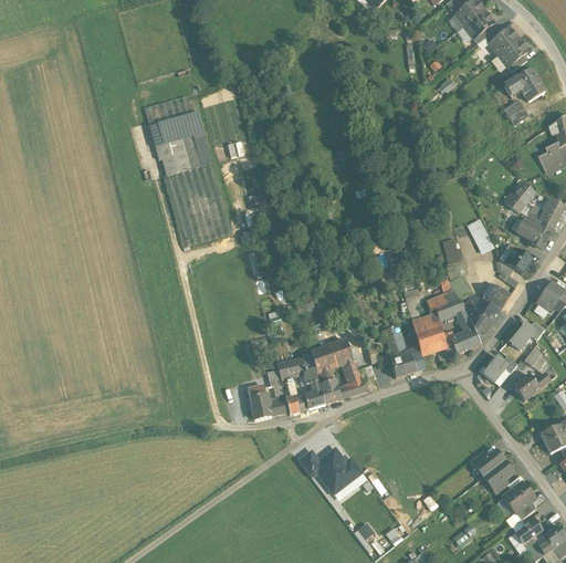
[(451,0),(447,3),(454,13),(470,1),(469,0),(451,0)]
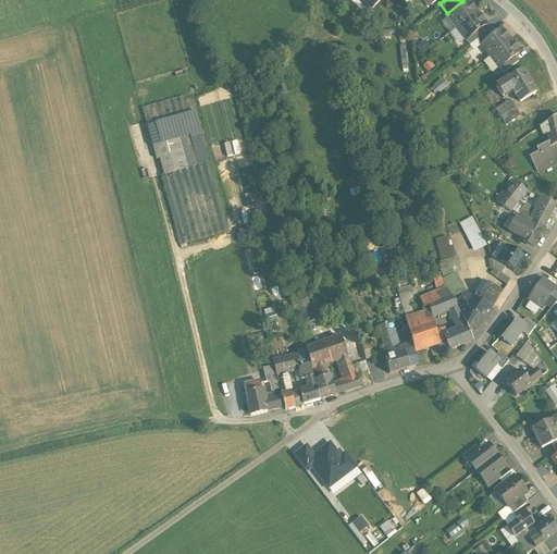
[(462,1),(447,13),(457,25),(478,10),(470,0),(465,0),(462,1)]
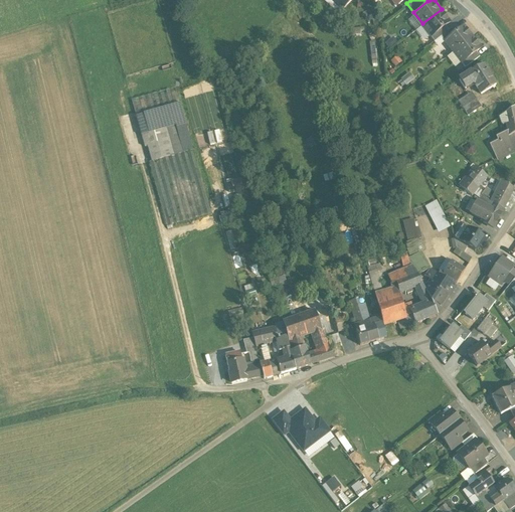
[(444,15),(441,10),(442,9),(422,23),(431,34),(445,23),(450,19),(446,15),(444,15)]
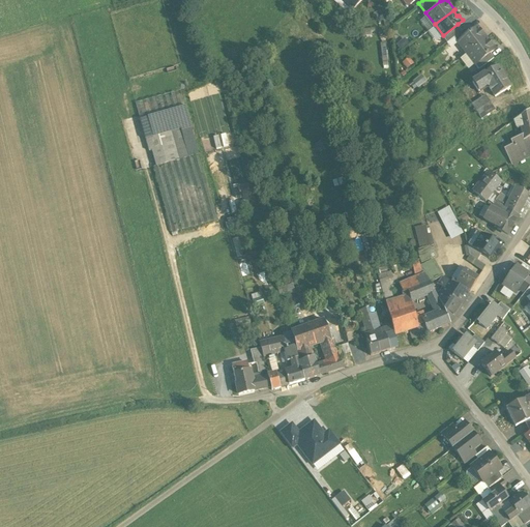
[(458,24),(443,35),(447,40),(453,35),(462,29),(458,24)]
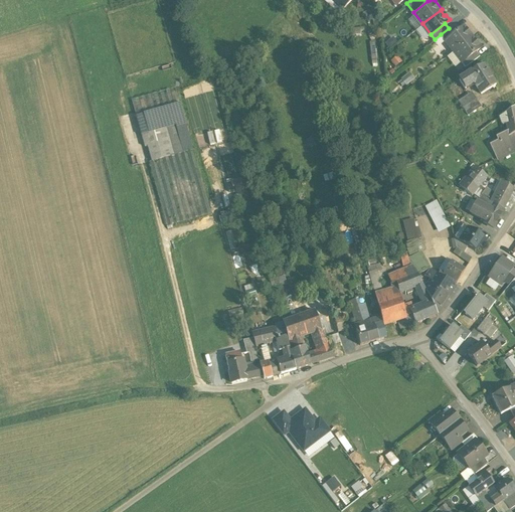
[(449,28),(441,34),(445,38),(459,27),(455,23),(449,28)]
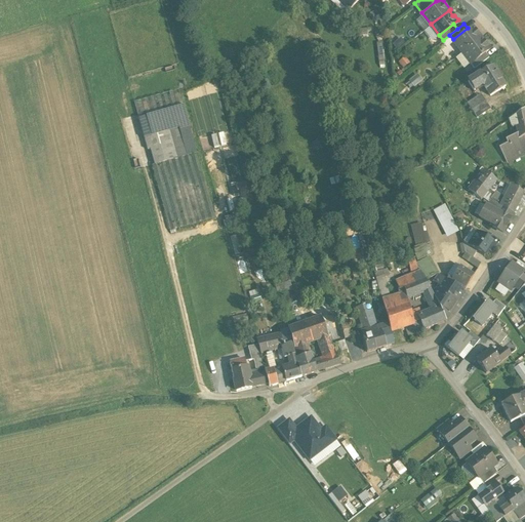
[(468,28),(453,39),(461,50),(481,36),(473,25),(468,28)]
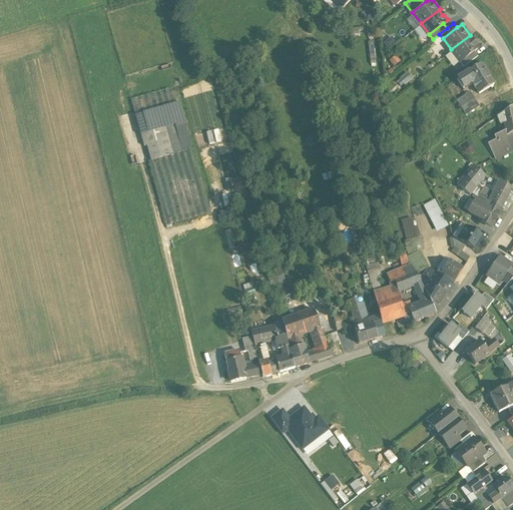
[(470,35),(451,49),(460,60),(474,49),(479,45),(470,35)]
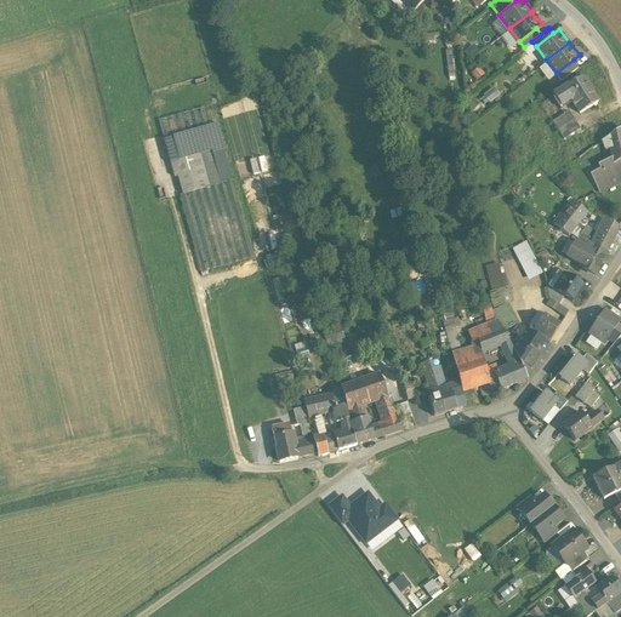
[(574,60),(557,73),(562,79),(579,66),(574,60)]
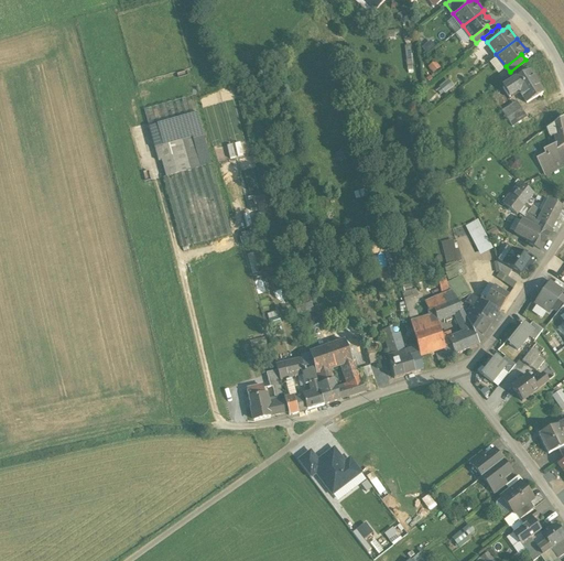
[(529,68),(512,79),(519,88),(519,89),(527,100),(543,90),(529,68)]
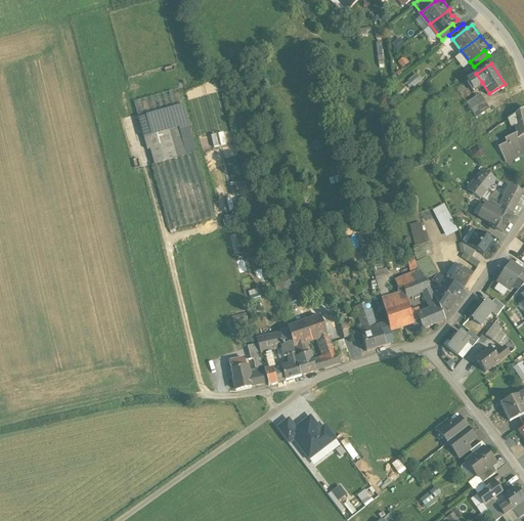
[(417,71),(406,79),(411,85),(422,77),(417,71)]
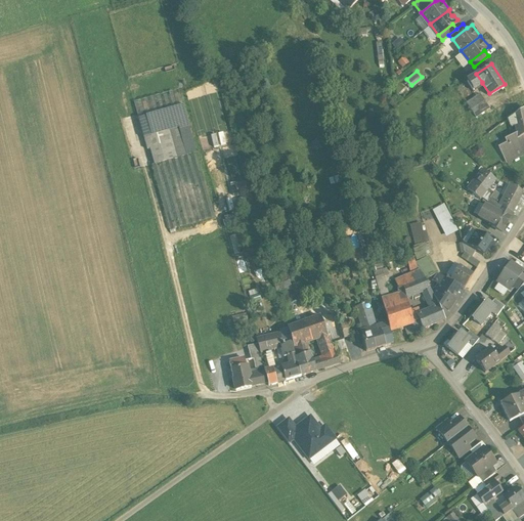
[(476,74),(468,80),(473,88),(482,82),(476,74)]
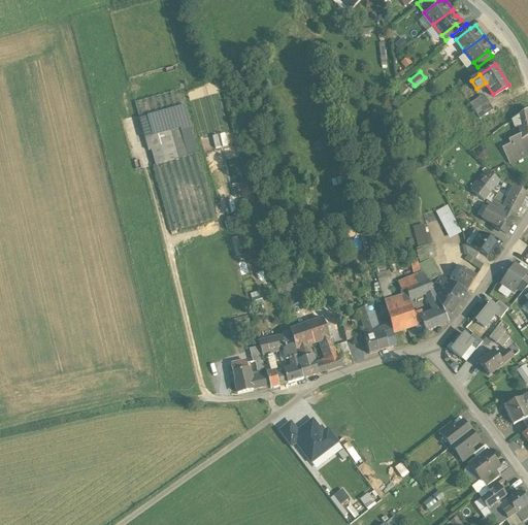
[(483,93),(470,102),(480,116),(493,106),(483,93)]
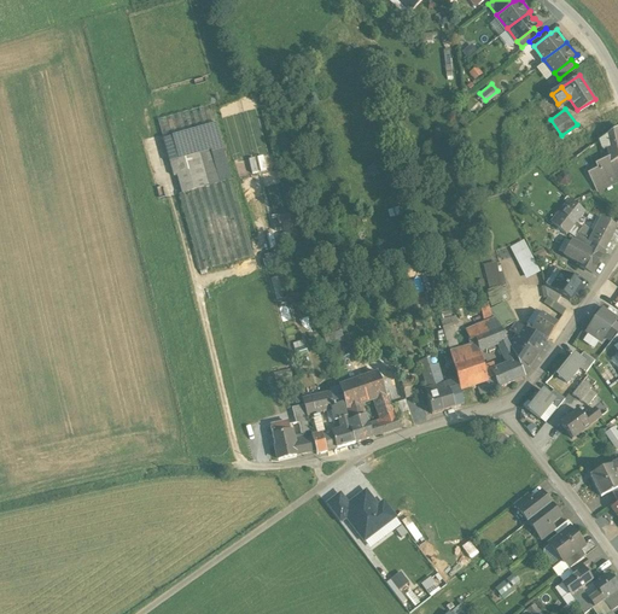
[(255,253),(217,122),(164,136),(200,269),(255,253)]
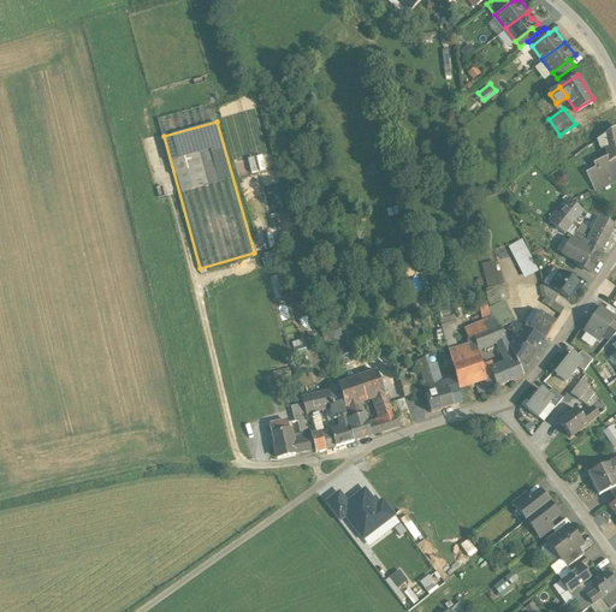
[(615,135),(608,140),(605,143),(609,155),(610,159),(615,155),(615,135)]
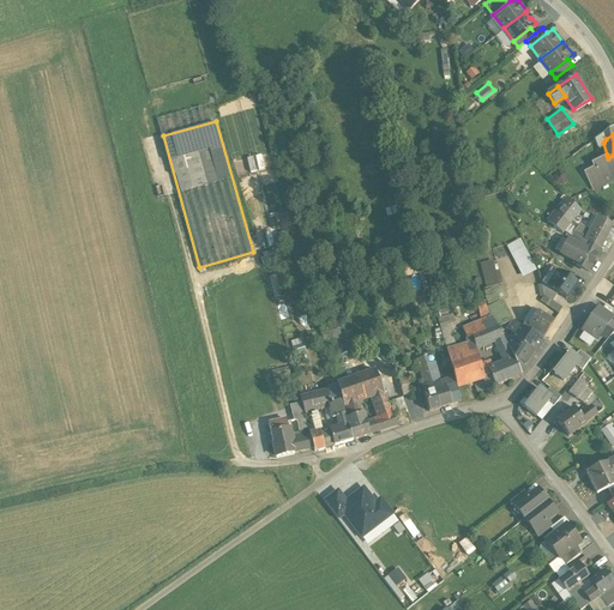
[(607,155),(590,163),(590,164),(583,168),(589,179),(613,165),(613,155),(608,158),(607,155)]
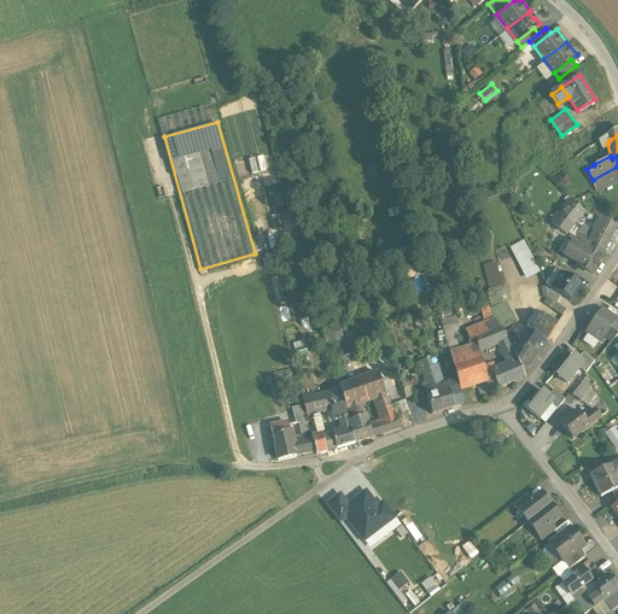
[(617,167),(593,180),(596,187),(617,176),(617,167)]
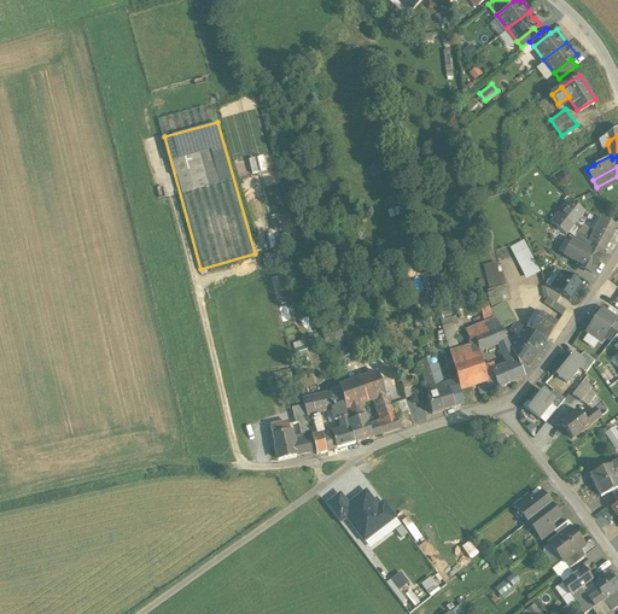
[(583,208),(572,199),(559,215),(569,224),(579,212),(582,209),(583,209),(583,208)]
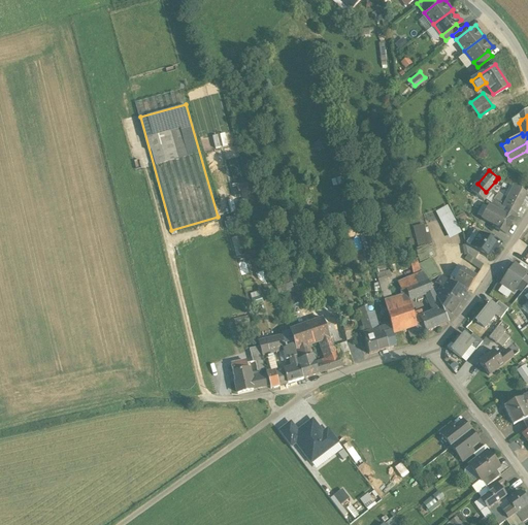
[(486,192),(477,184),(472,189),(482,197),(486,192)]
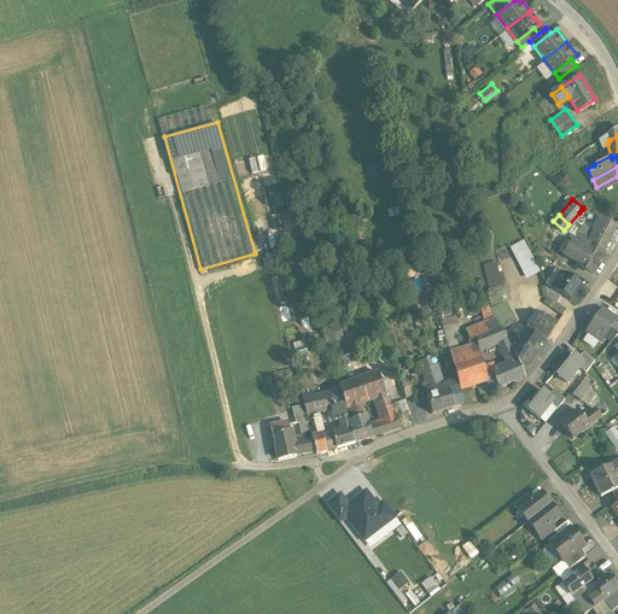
[(599,224),(612,232),(617,224),(602,217),(599,224)]
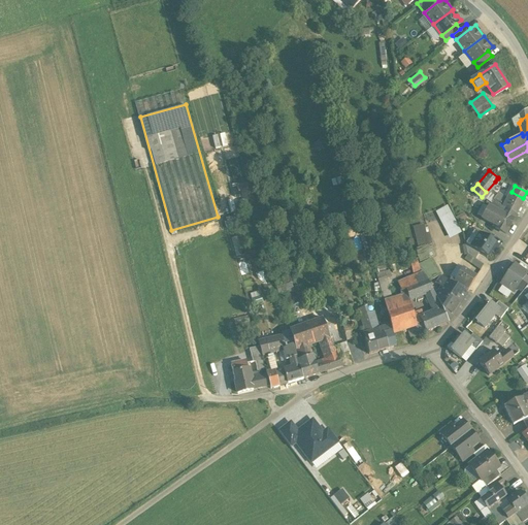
[(523,198),(512,192),(509,193),(506,198),(504,202),(505,203),(503,206),(504,206),(505,206),(516,212),(523,198)]
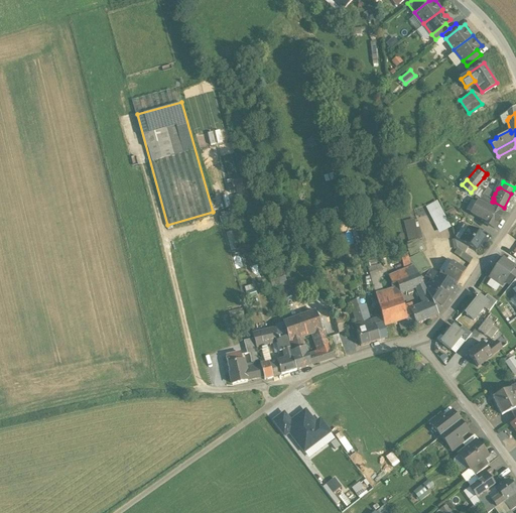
[(495,194),(487,189),(484,188),(482,194),(492,202),(494,199),(493,198),(495,194)]
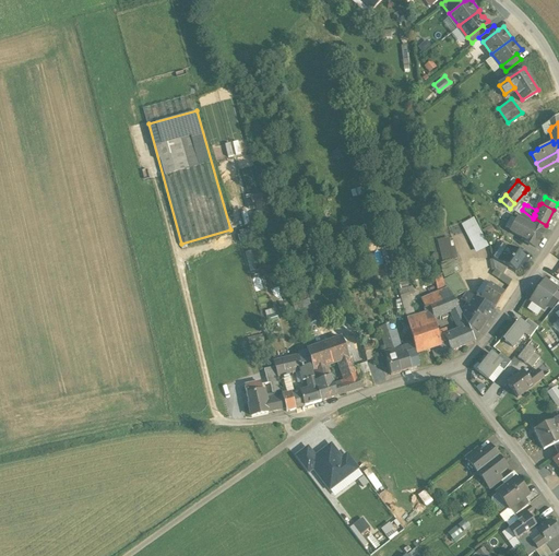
[(533,219),(522,210),(520,213),(518,216),(531,225),(534,219),(533,219)]
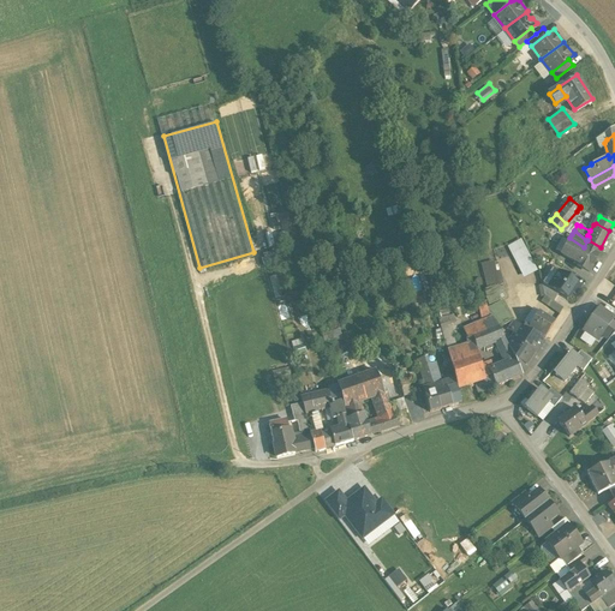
[(587,240),(584,247),(569,238),(562,251),(578,259),(575,262),(589,269),(601,247),(589,240),(587,240)]
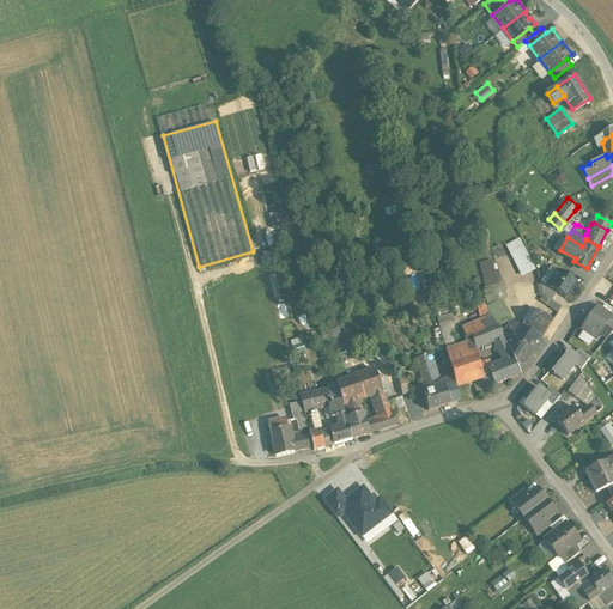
[(535,265),(525,244),(514,250),(523,270),(535,265)]
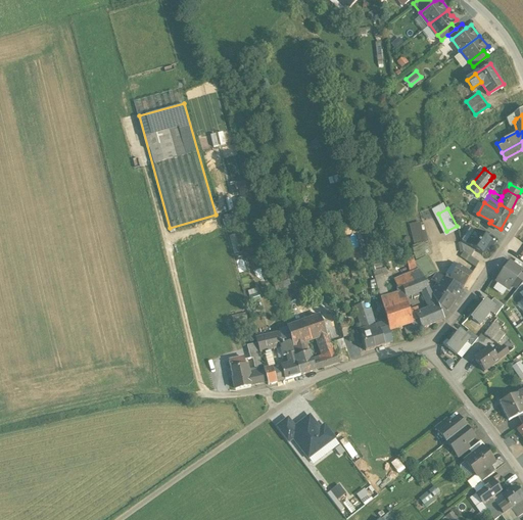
[(420,219),(410,222),(416,243),(426,240),(420,219)]
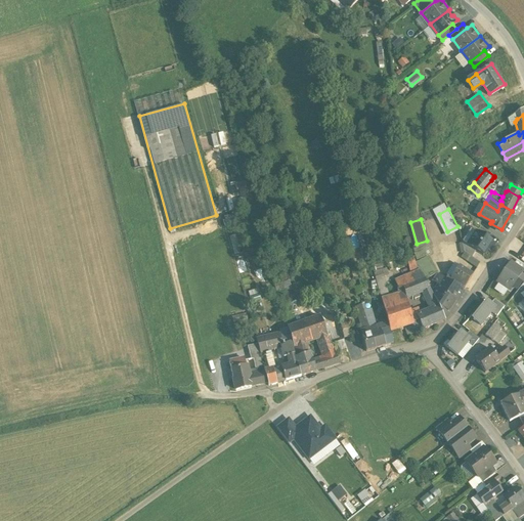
[(494,241),(476,229),(468,242),(468,243),(476,249),(483,253),(486,248),(489,249),(494,241)]
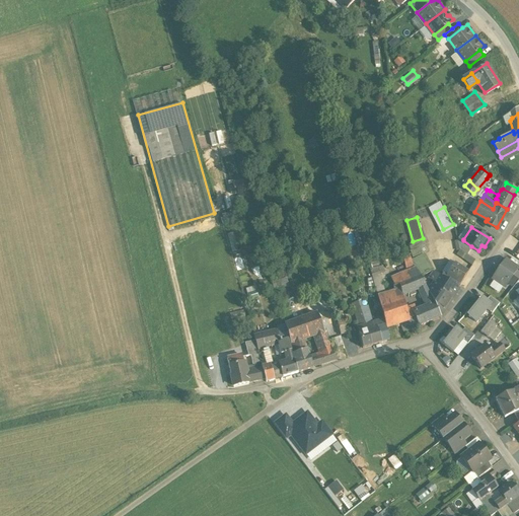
[(471,246),(463,240),(463,239),(458,236),(457,238),(459,247),(467,252),(471,246)]
